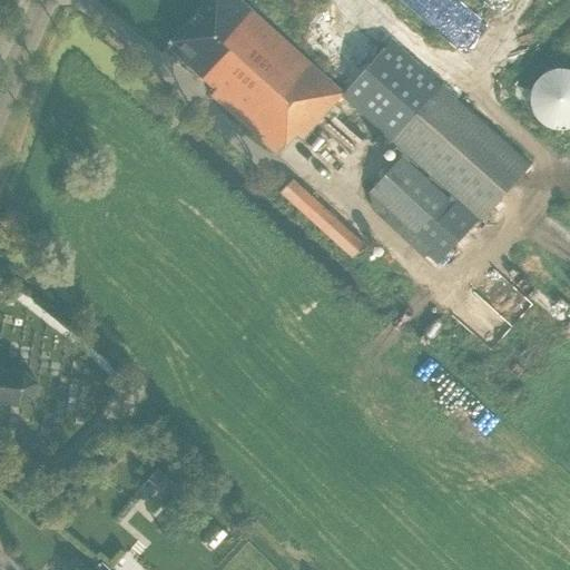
[(343,92),(255,13),(239,0),(207,0),(167,46),(189,67),(186,70),(196,78),(198,76),(214,89),(209,95),(276,154),(295,134),(302,139),(343,92)]
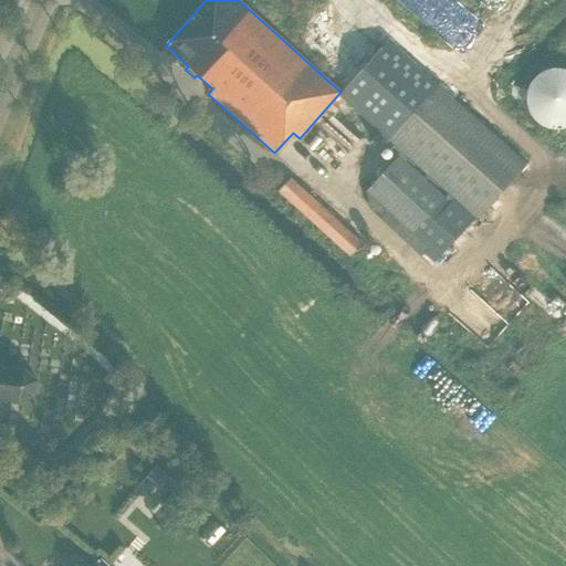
[(493,28),(458,0),(416,0),(475,49),(493,28)]
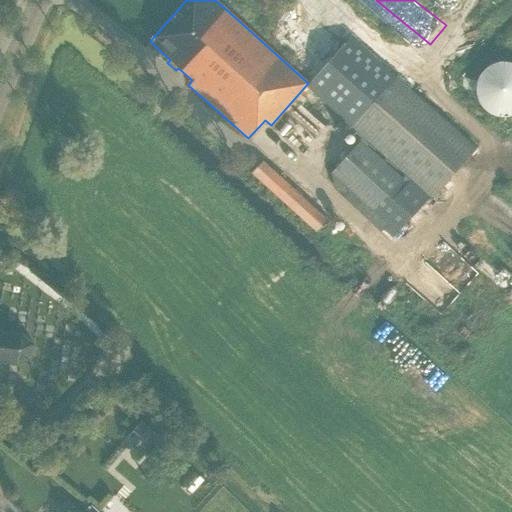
[(432,198),(472,152),(476,148),(396,77),(406,66),(385,47),(348,89),(355,95),(345,106),(359,118),(351,126),(432,198)]
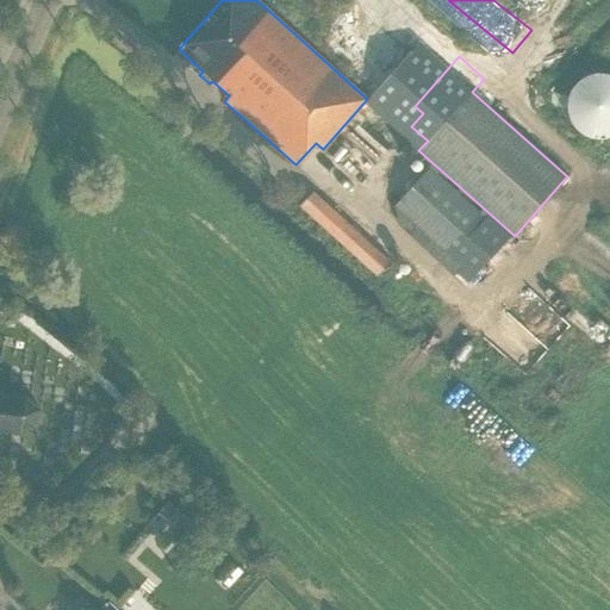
[(380,86),(406,109),(427,85),(400,62),(380,86)]
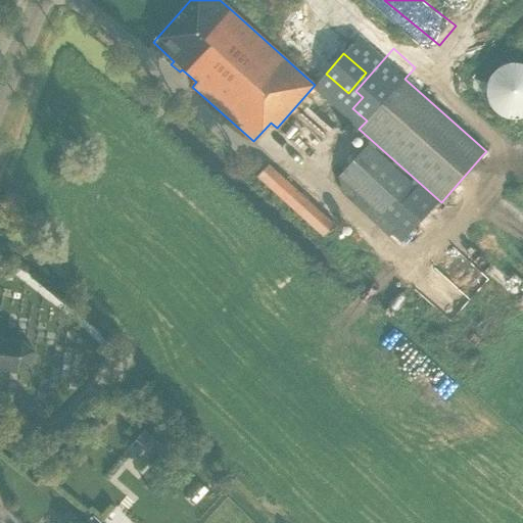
[(504,114),(522,107),(522,64),(489,77),(504,114)]
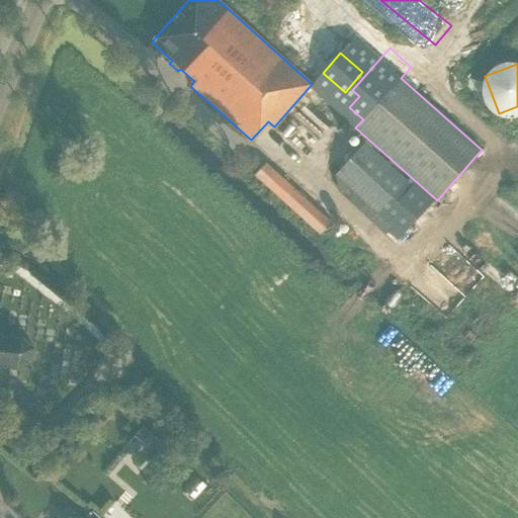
[(364,143),(335,174),(377,213),(407,181),(364,143)]
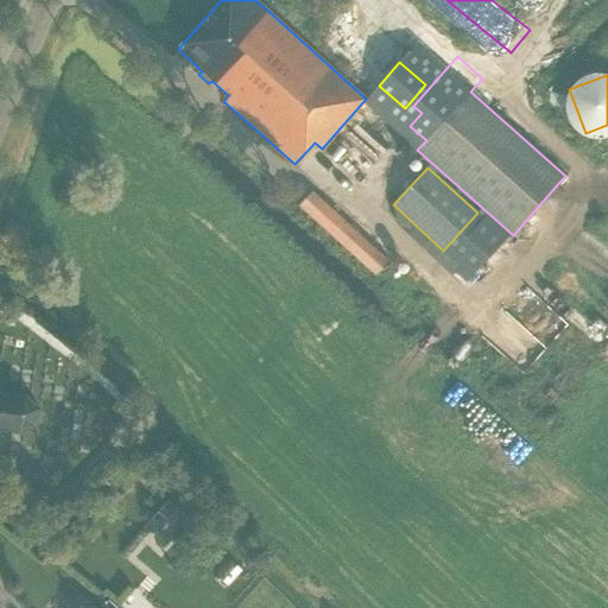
[(311,190),(298,204),(377,274),(388,261),(311,190)]
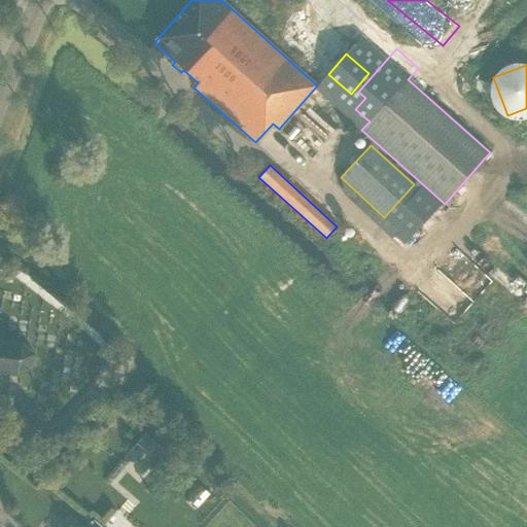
[(24,343),(0,340),(0,372),(18,374),(32,369),(35,353),(24,343)]
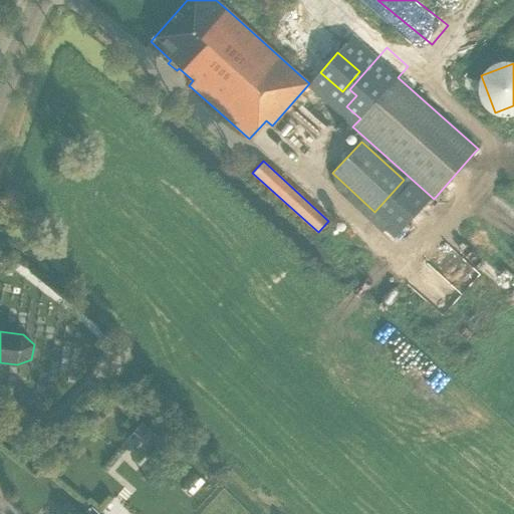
[(123,359),(112,355),(108,366),(119,370),(123,359)]
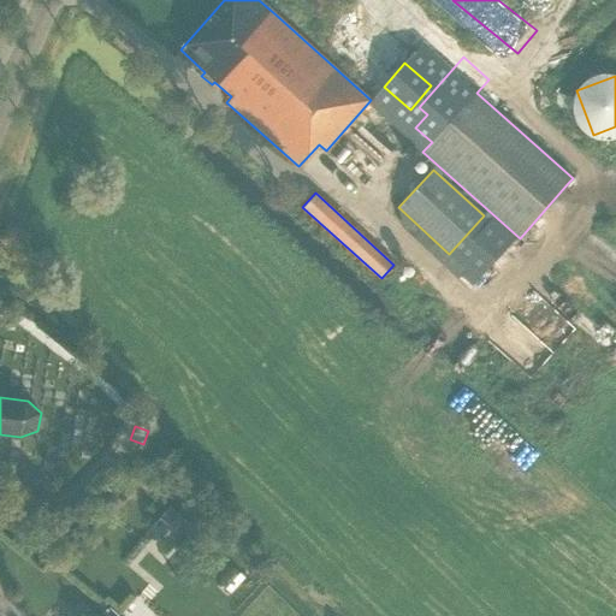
[(183,519),(170,507),(161,517),(175,529),(183,519)]
